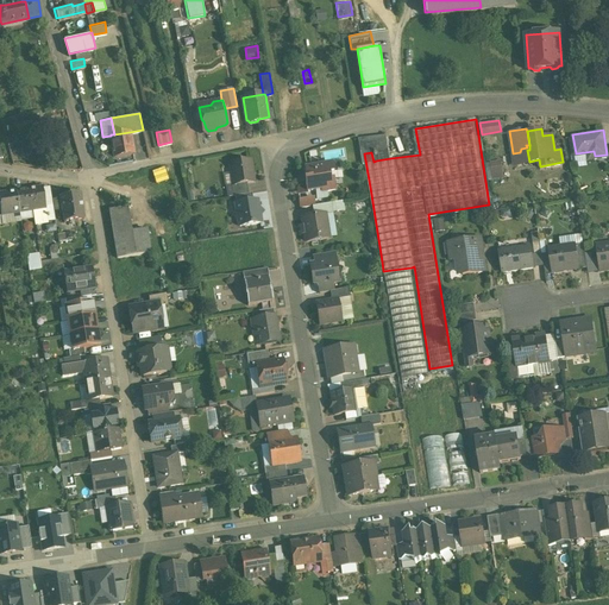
[(130,132),(114,134),(111,134),(111,136),(114,155),(133,151),(130,132)]
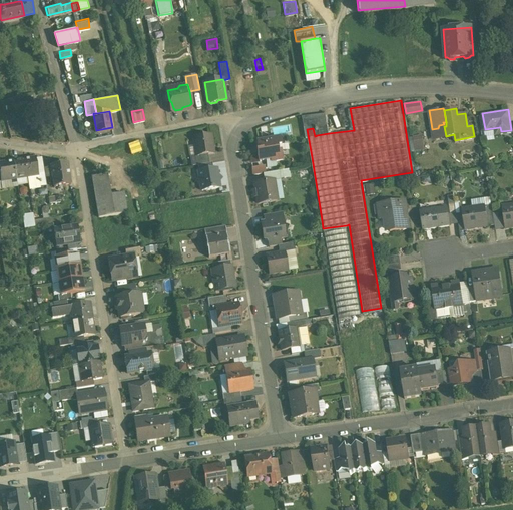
[(326,112),(310,114),(312,126),(316,125),(328,124),(326,112)]
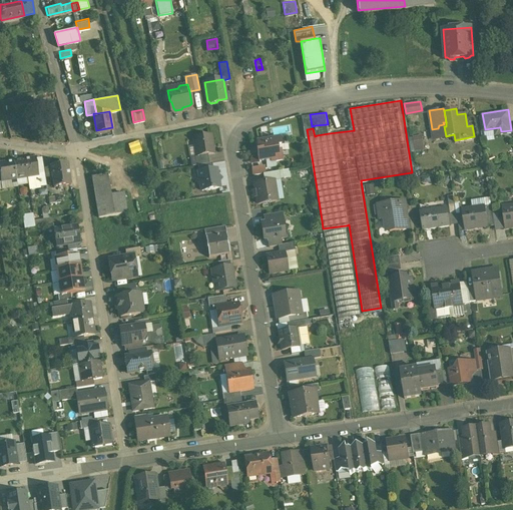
[(310,114),(302,115),(304,127),(312,126),(310,114)]
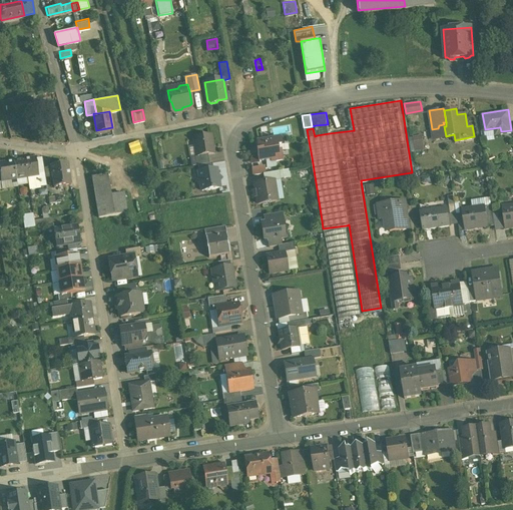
[(328,124),(316,125),(317,135),(329,133),(328,124)]
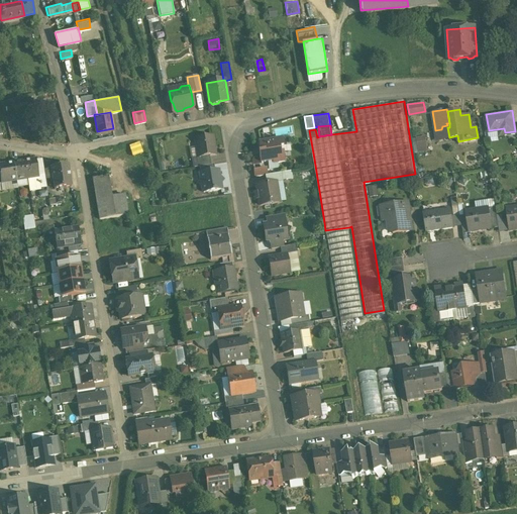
[(414,135),(416,150),(429,148),(426,133),(414,135)]
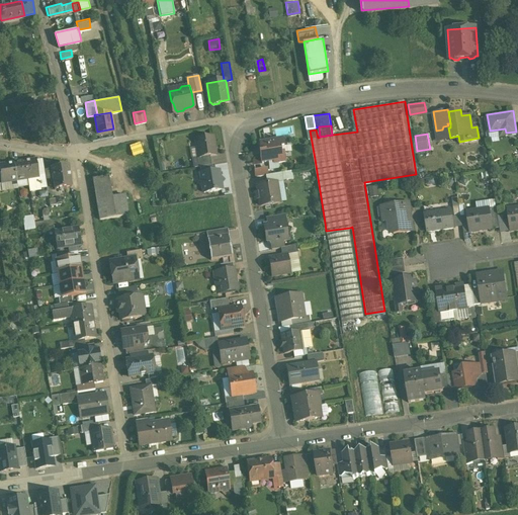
[(212,135),(195,138),(198,155),(198,156),(209,154),(216,153),(212,135)]
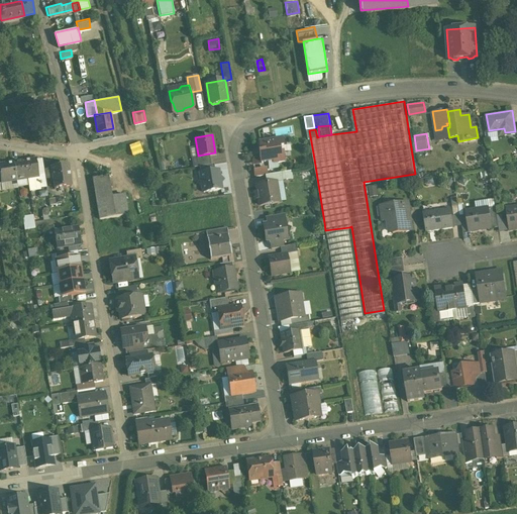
[(282,136),(260,139),(261,150),(260,150),(261,157),(261,160),(268,159),(269,167),(278,165),(277,160),(284,159),(283,150),(281,150),(280,144),(283,144),(282,136)]
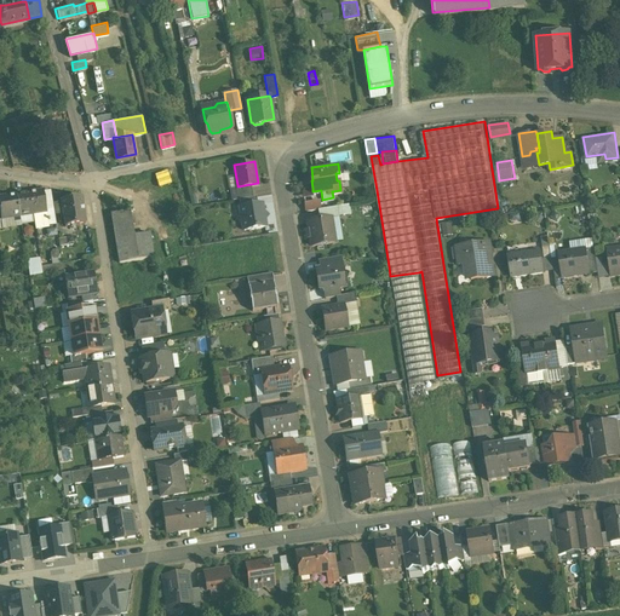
[(251,184),(237,186),(237,185),(229,186),(231,199),(239,197),(253,195),(251,184)]
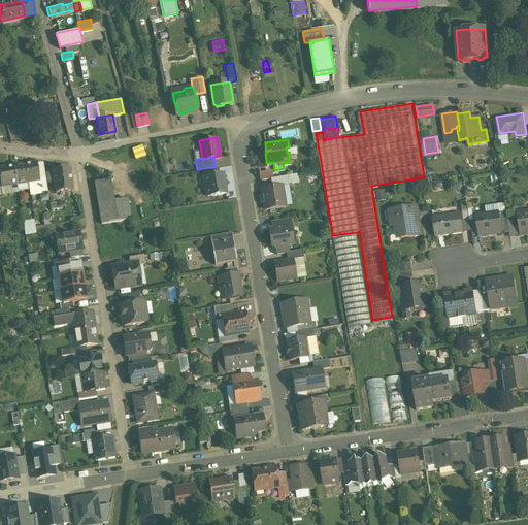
[(266,160),(258,161),(260,178),(270,176),(269,170),(267,170),(266,163),(266,160)]
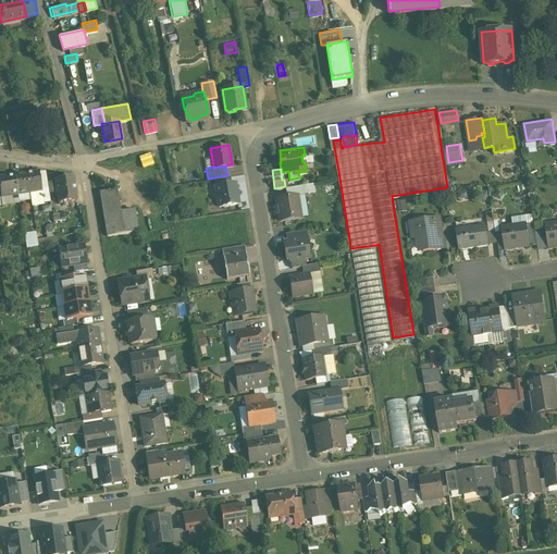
[(39,170),(26,172),(29,191),(41,188),(41,187),(39,170)]
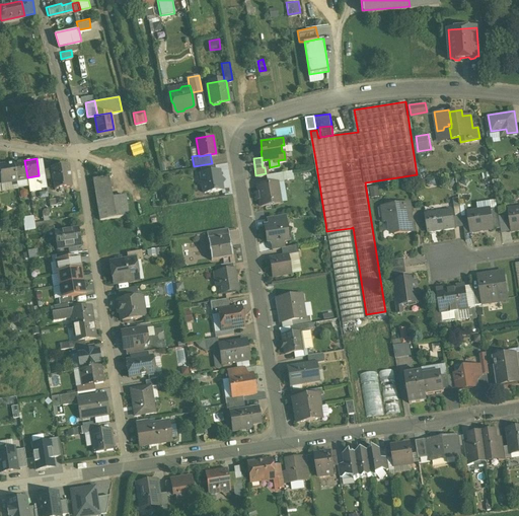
[(24,160),(13,161),(16,178),(27,177),(24,160)]
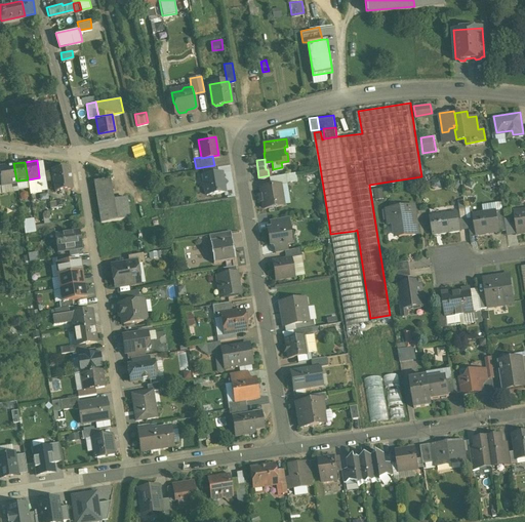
[(13,163),(0,165),(0,178),(1,184),(11,182),(16,181),(13,163)]
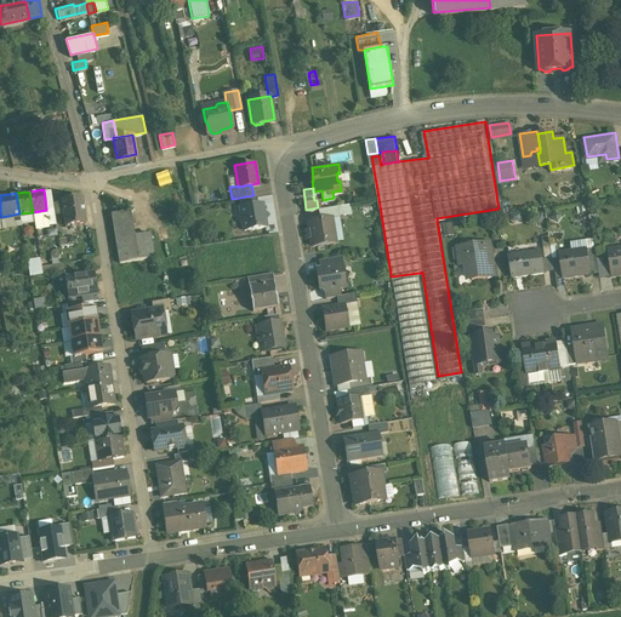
[(81,194),(62,198),(62,201),(63,212),(66,224),(86,221),(81,194)]
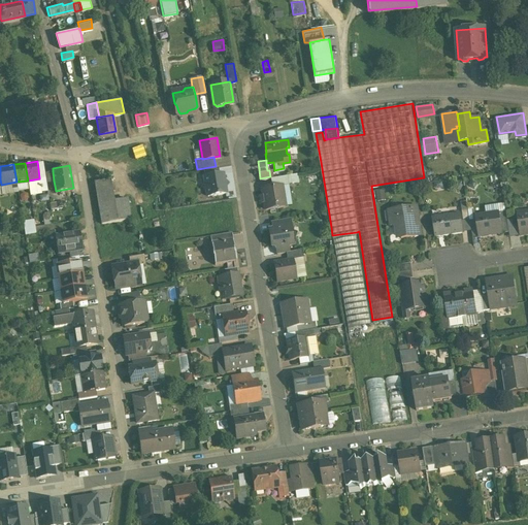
[(216,166),(203,168),(204,175),(220,172),(218,165),(216,166)]
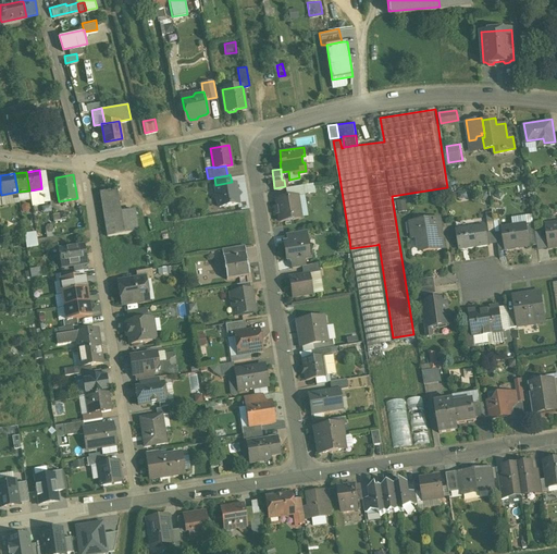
[(232,182),(215,185),(217,192),(214,195),(218,198),(219,205),(238,201),(237,195),(239,192),(236,188),(235,182),(232,182)]
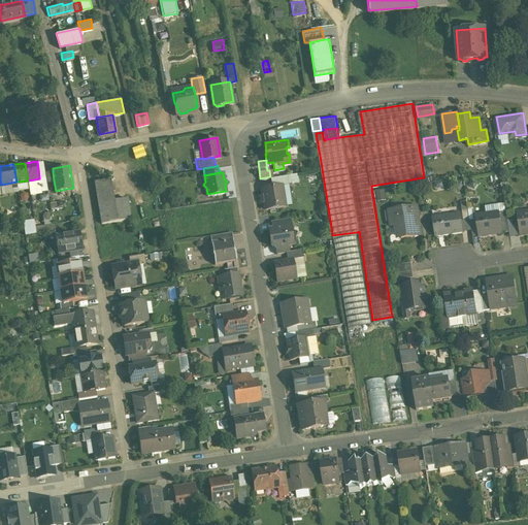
[(273,176),(270,176),(272,185),(282,184),(282,185),(289,183),(287,174),(273,176)]
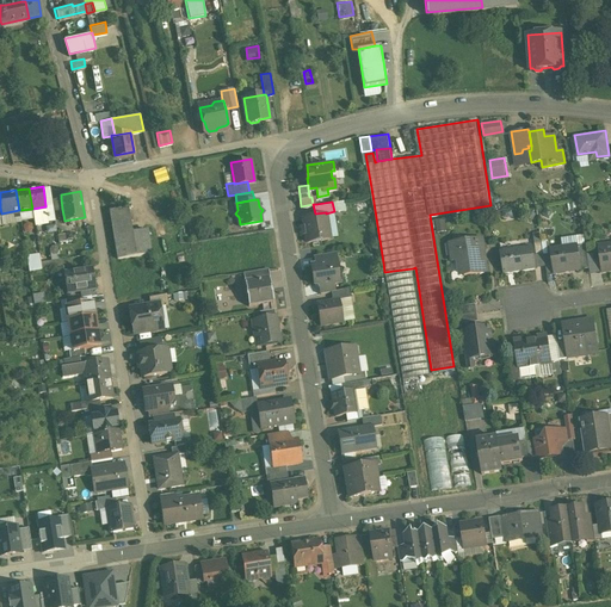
[(129,205),(110,209),(117,256),(152,252),(148,228),(133,230),(129,205)]
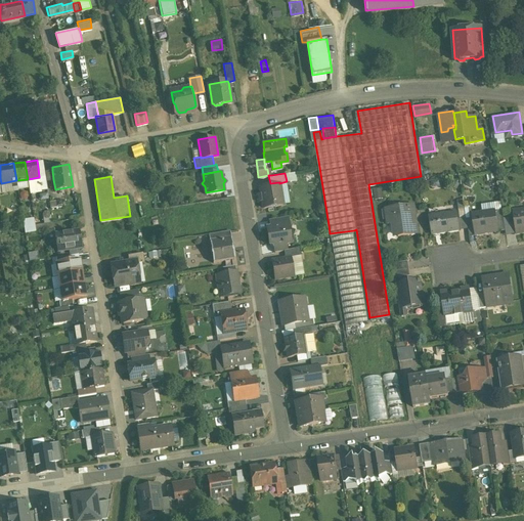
[(39,177),(28,179),(30,190),(41,188),(39,177)]
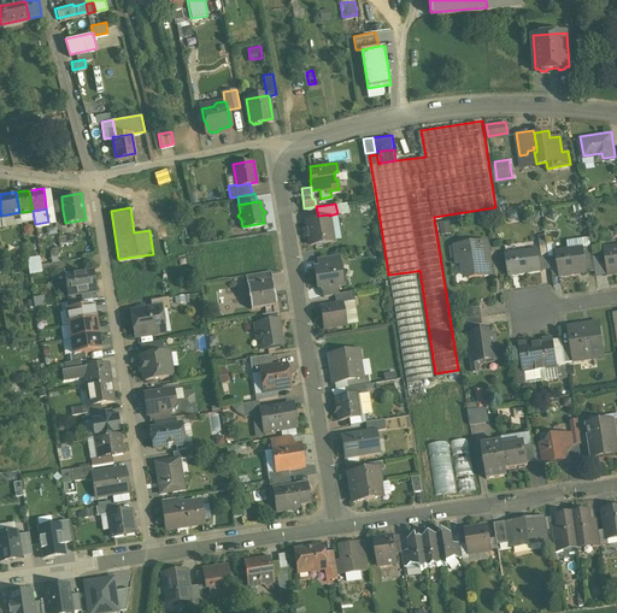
[(318,216),(306,218),(310,242),(333,239),(329,216),(329,214),(318,216)]
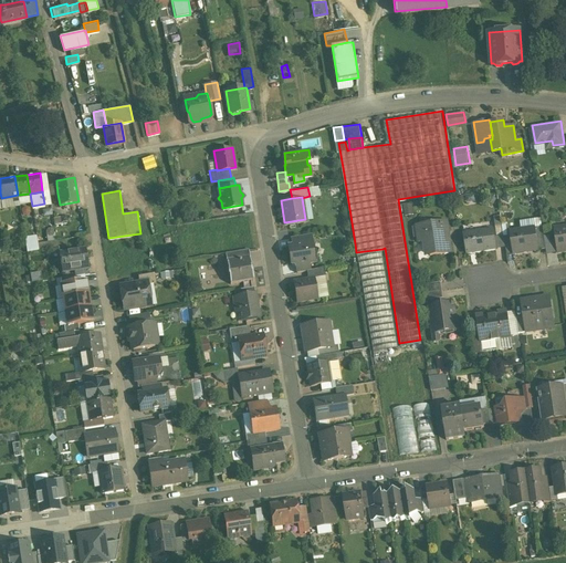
[(441,220),(417,223),(419,240),(428,239),(430,253),(451,250),(447,220),(441,221),(441,220)]
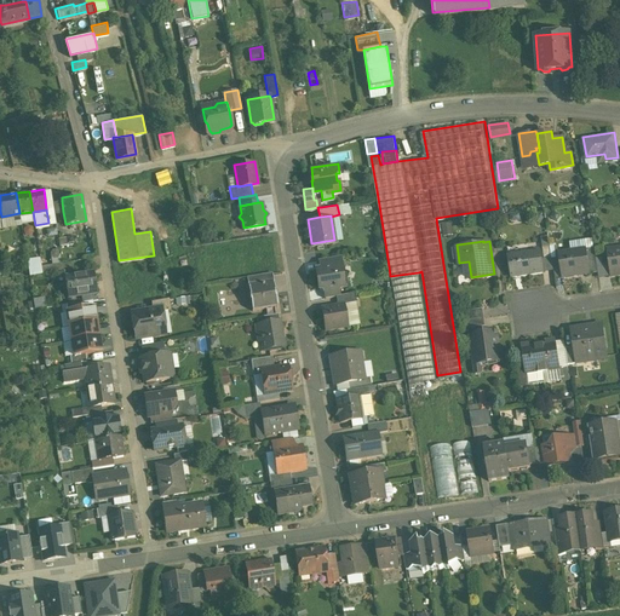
[(619,245),(607,247),(610,274),(619,271),(619,245)]
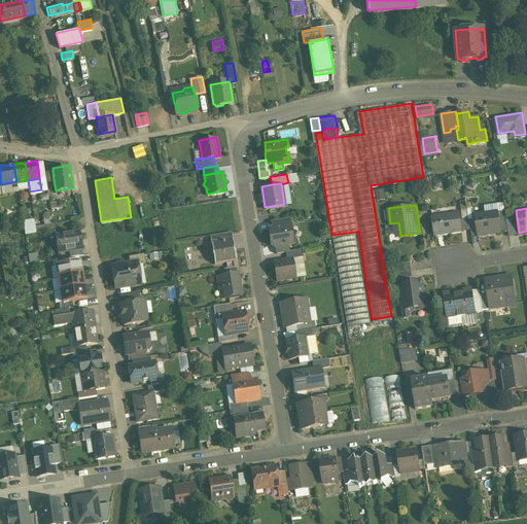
[(507,230),(504,209),(498,210),(501,231),(507,230)]
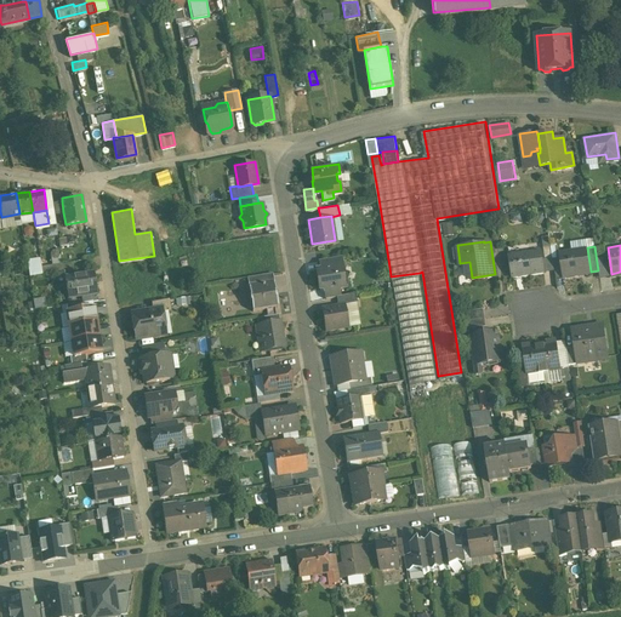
[(587,247),(559,252),(563,275),(591,272),(587,247)]
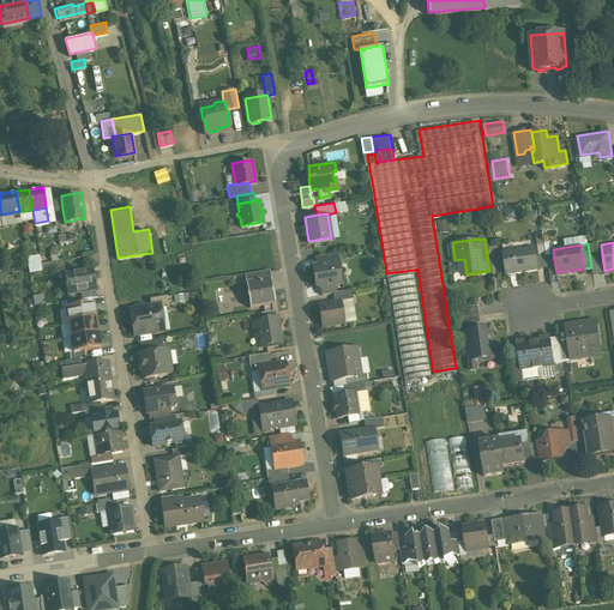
[(535,246),(504,251),(506,272),(537,267),(535,246)]
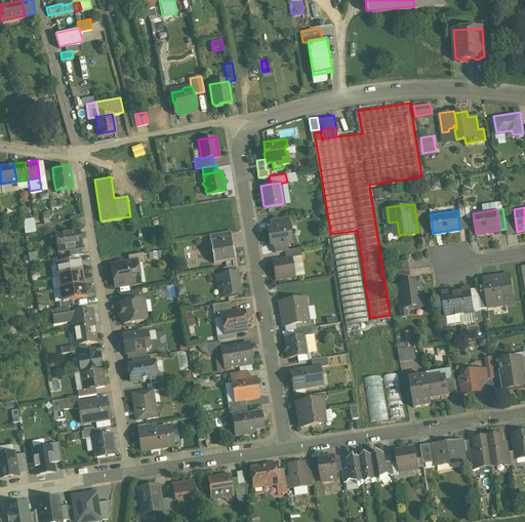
[(288,215),(270,218),(271,226),(289,223),(288,215)]
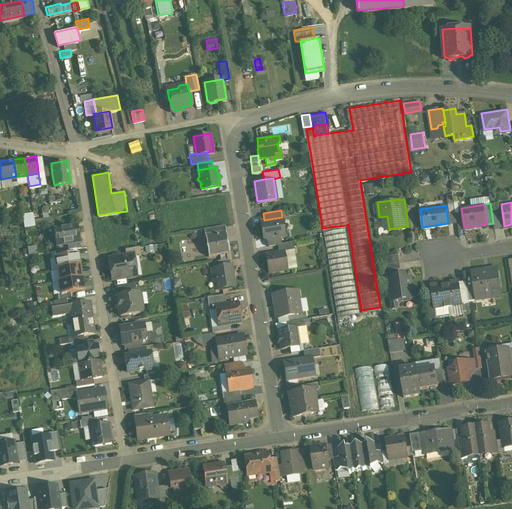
[(26,226),(52,222),(51,216),(34,218),(33,211),(23,213),(26,226)]
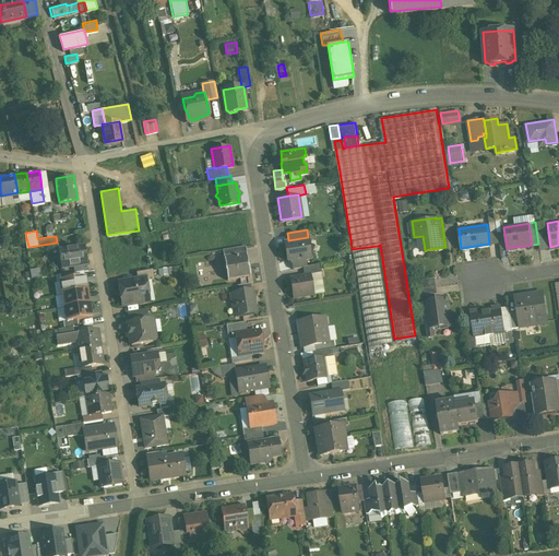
[(288,240),(284,241),(287,258),(289,257),(292,260),(305,258),(311,257),(310,247),(307,247),(306,238),(308,238),(308,237),(288,240)]
